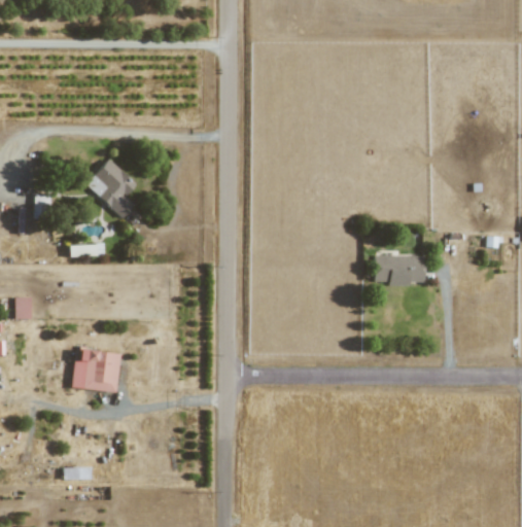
[(126,197),(137,184),(109,159),(85,184),(123,218),(135,205),(126,197)]
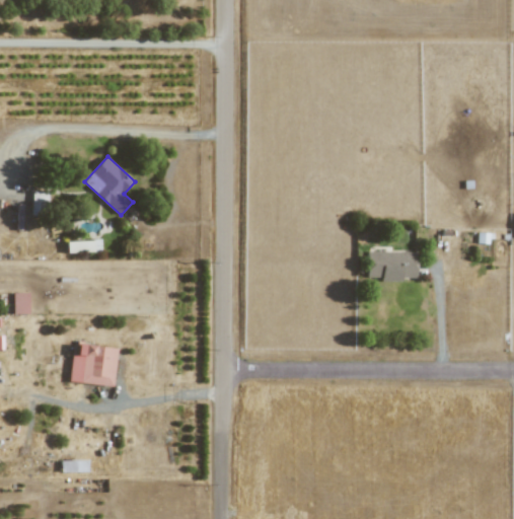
[(103,251),(103,240),(69,241),(69,252),(103,251)]
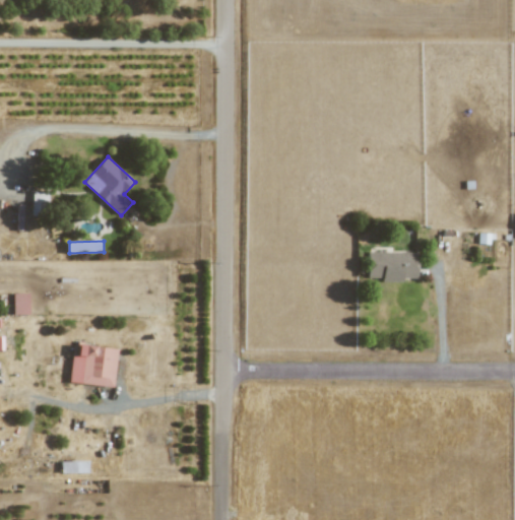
[(420,252),(370,252),(370,277),(384,278),(384,281),(405,281),(406,278),(420,278),(420,252)]
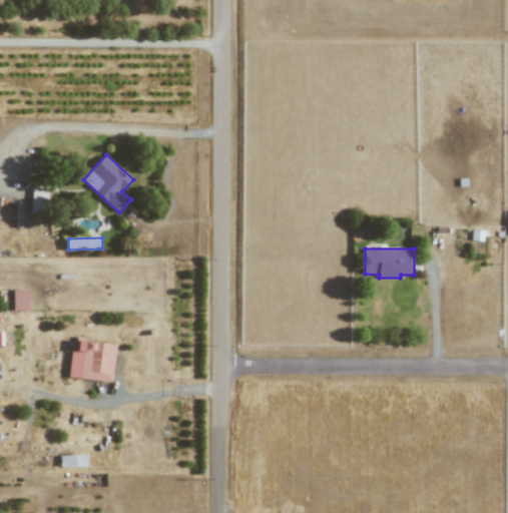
[(31,310),(31,289),(15,289),(16,310),(31,310)]
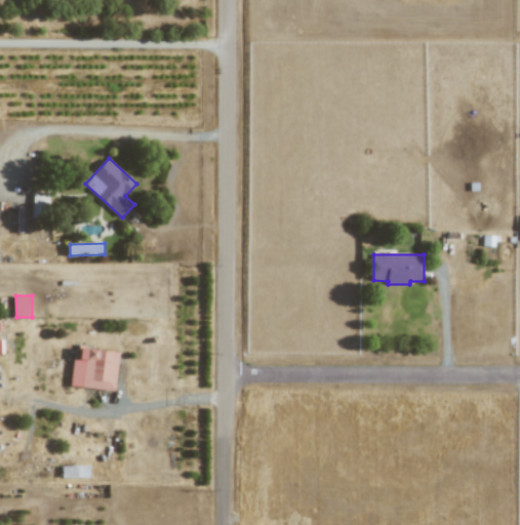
[(72,386),(117,390),(120,351),(80,348),(79,359),(75,359),(72,386)]
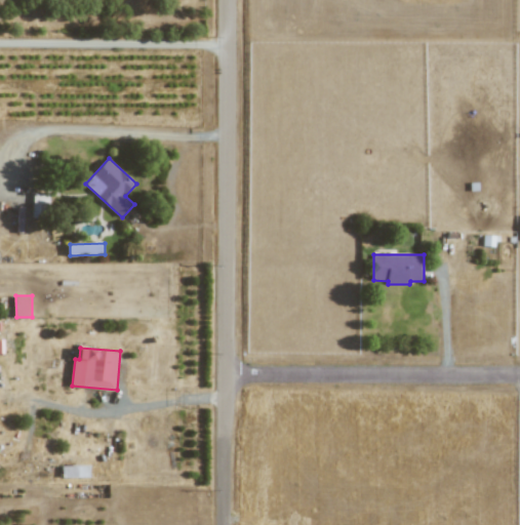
[(92,477),(91,466),(64,466),(64,477),(92,477)]
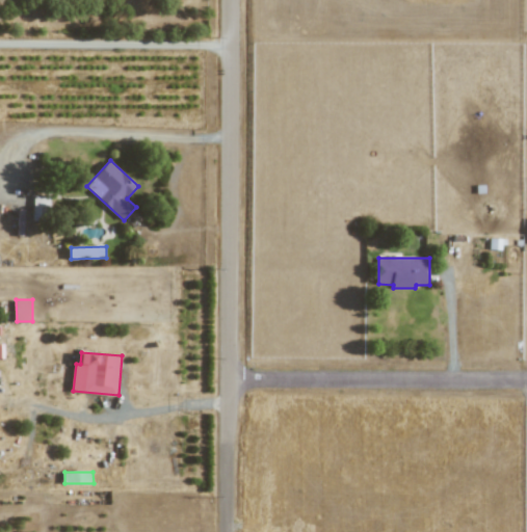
All buildings are outlined.
